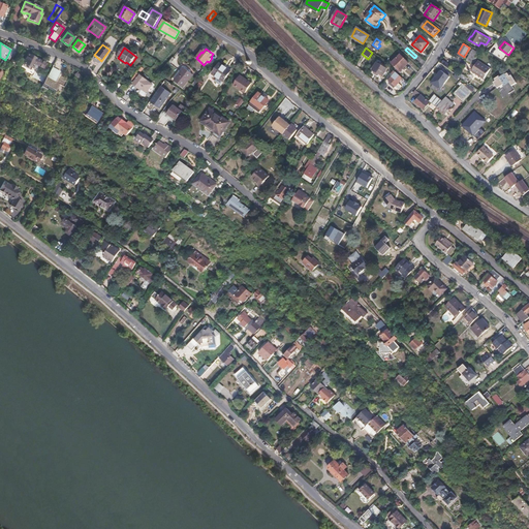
[(28,54),(24,63),(32,68),(33,67),(35,63),(36,64),(39,59),(28,54)]
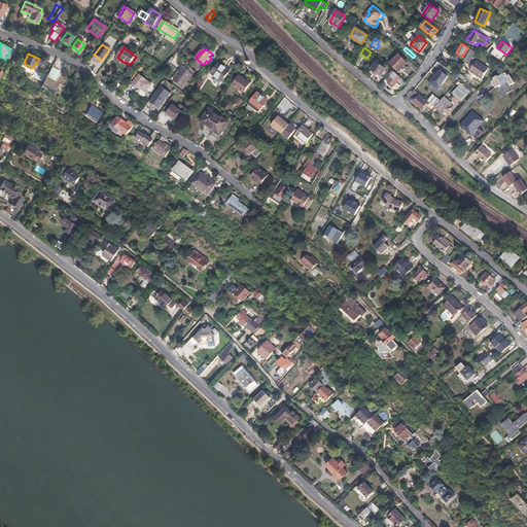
[(407,64),(398,55),(389,64),(397,72),(407,64)]
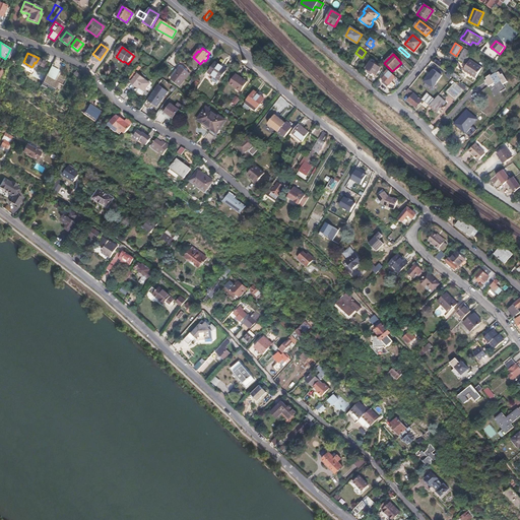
[(46,62),(39,58),(36,63),(38,64),(43,67),(46,62)]
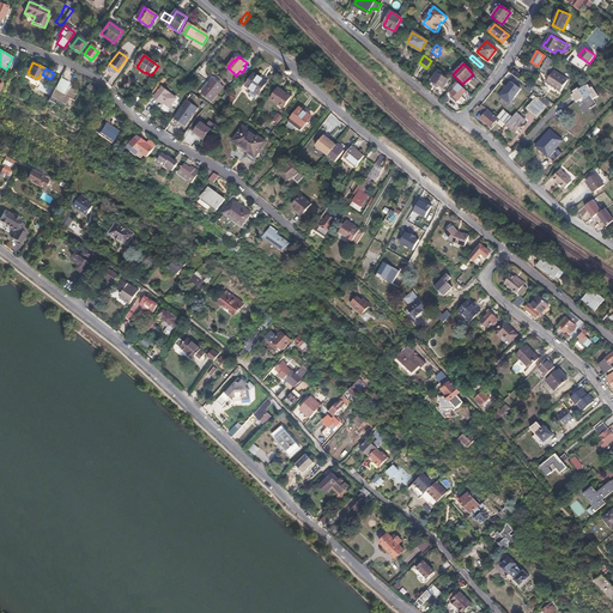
[(569,79),(554,71),(546,83),(562,91),(569,79)]
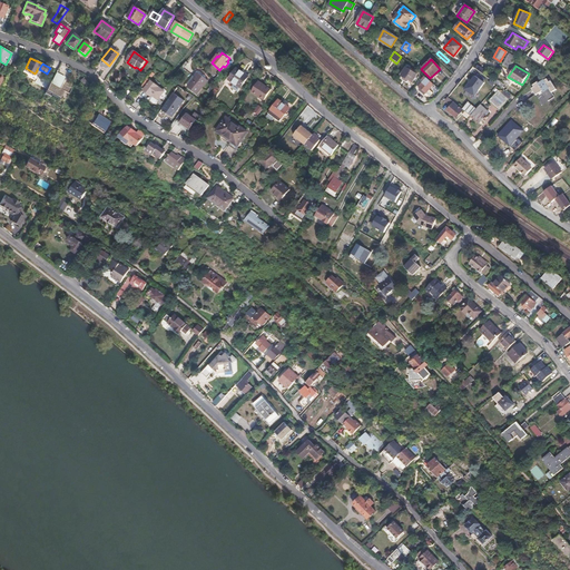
[(416,75),(405,68),(401,76),(412,82),(416,75)]
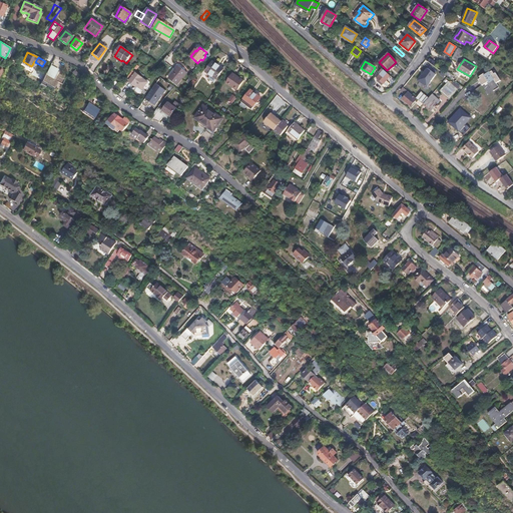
[(216,80),(223,69),(212,62),(205,72),(211,76),(216,80)]
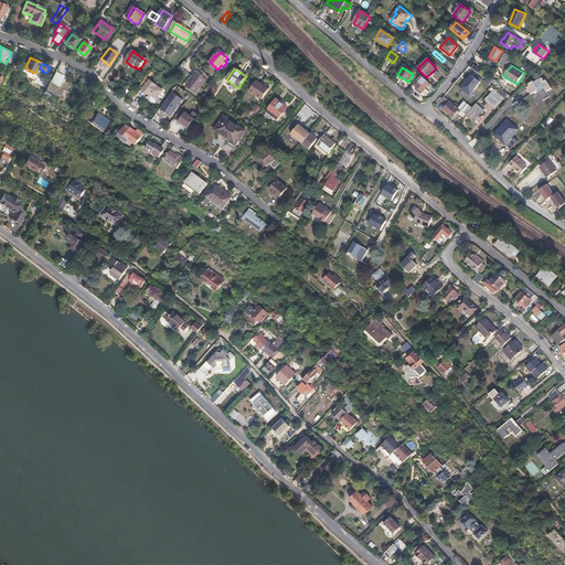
[(59,71),(56,70),(50,82),(44,91),(50,94),(55,85),(59,78),(61,75),(57,73),(59,71)]
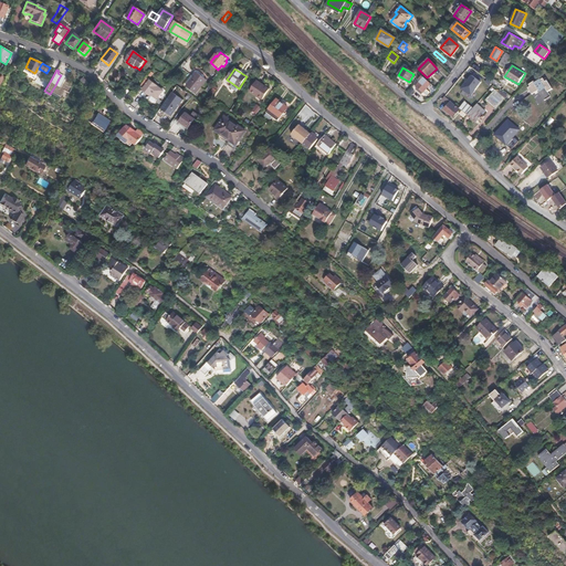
[(197,93),(208,79),(198,71),(187,84),(197,93)]
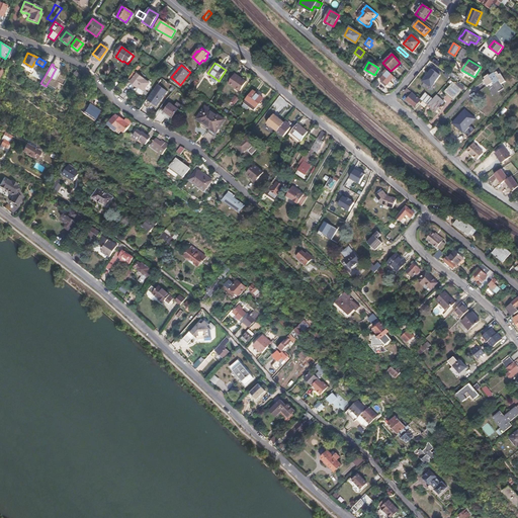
[(203,65),(196,72),(199,74),(206,68),(203,65)]
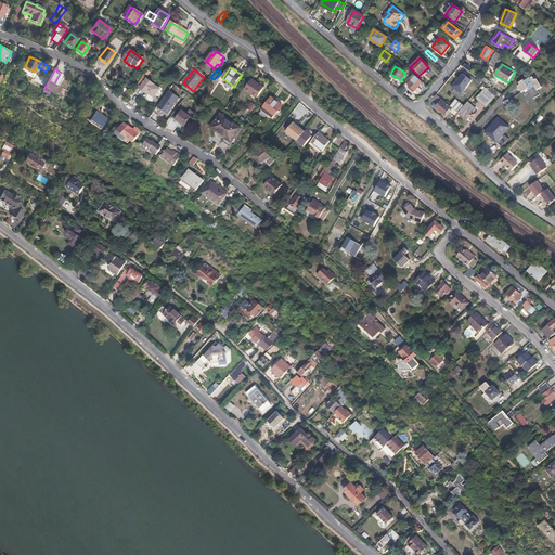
[(64,76),(60,74),(54,84),(59,86),(64,76)]
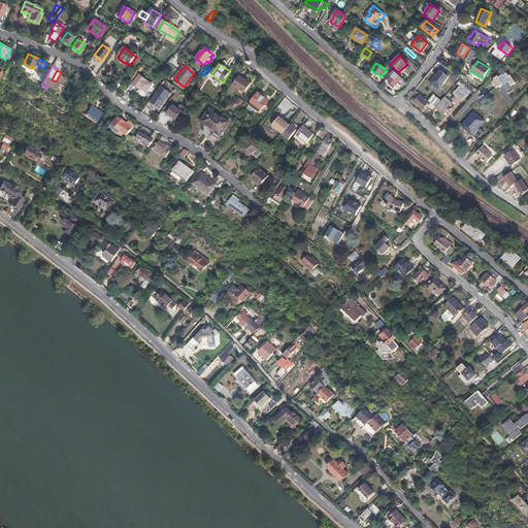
[(440,70),(437,74),(436,74),(430,83),(439,90),(449,76),(440,70)]
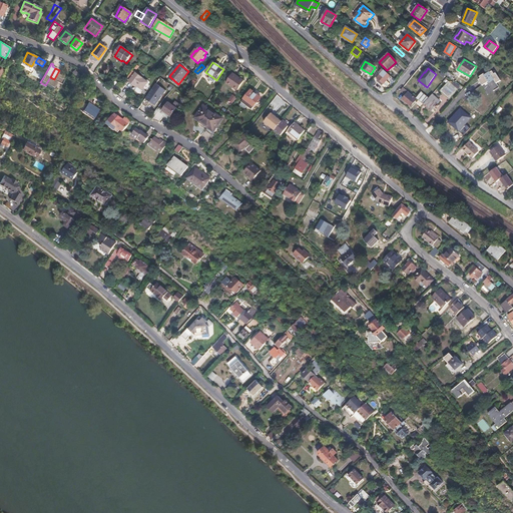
[(81,77),(75,69),(72,72),(78,79),(81,77)]
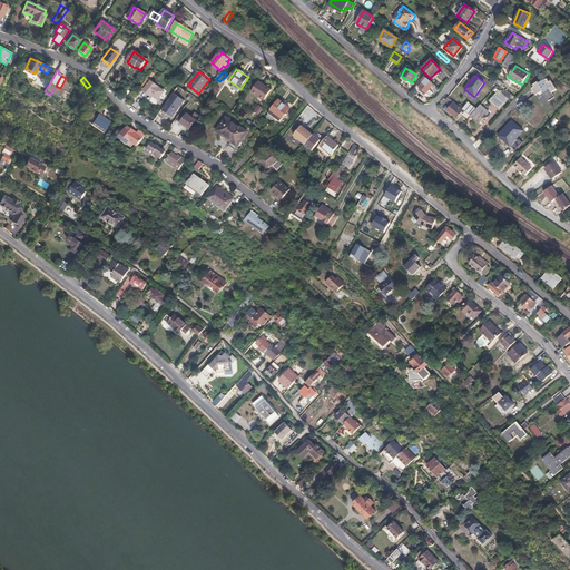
[(425,79),(424,78),(419,84),(420,85),(419,87),(426,94),(433,86),(426,79),(425,79)]
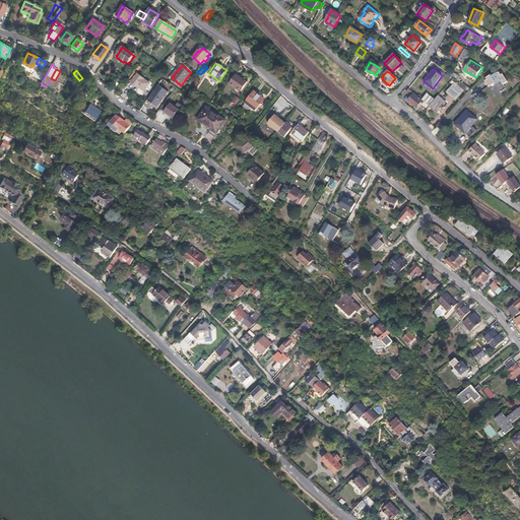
[(143,92),(149,84),(137,75),(131,83),(137,88),(138,88),(143,92)]
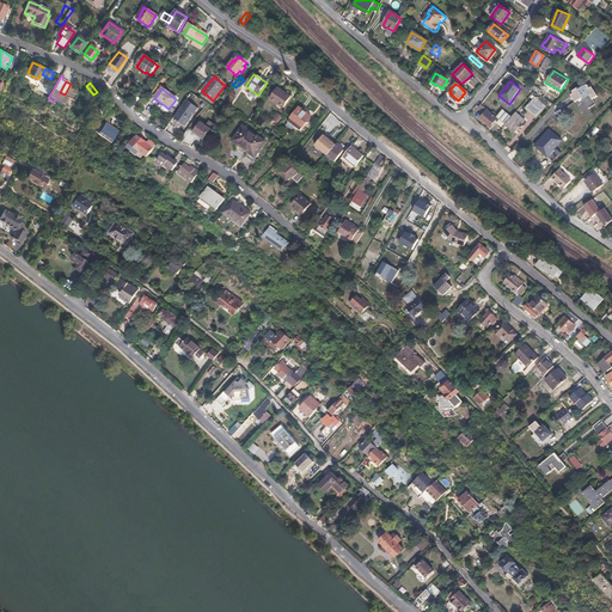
[(285,110),(292,98),(277,89),(270,101),(285,110)]
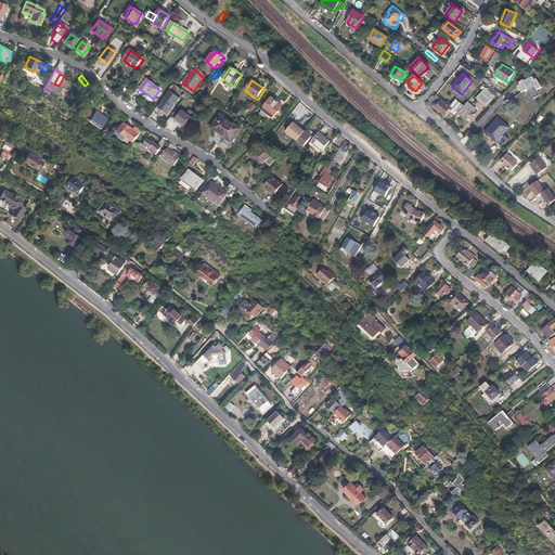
[(129,91),(133,85),(130,81),(125,88),(129,91)]
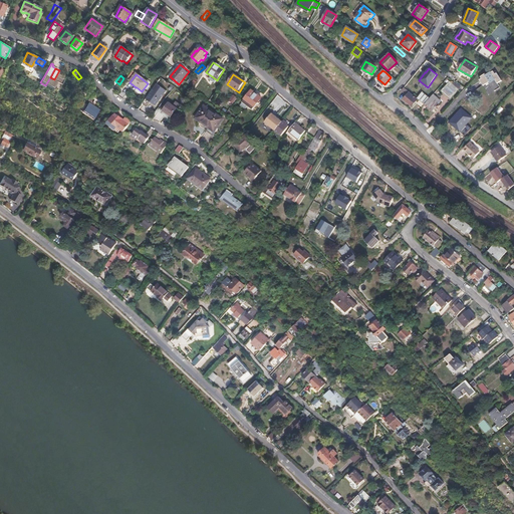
[(383,85),(387,88),(393,81),(390,79),(383,85)]
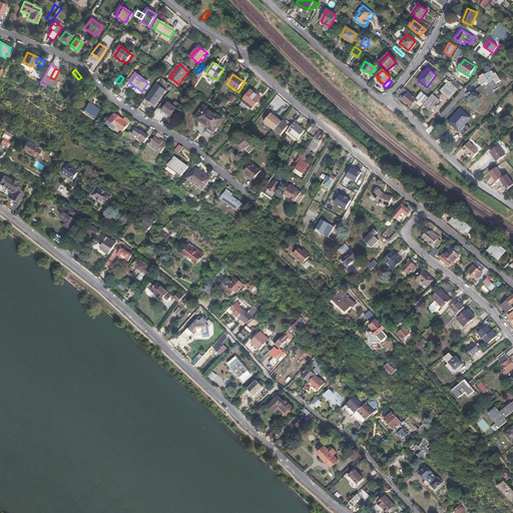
[(155,93),(160,87),(156,84),(146,99),(149,101),(155,93)]
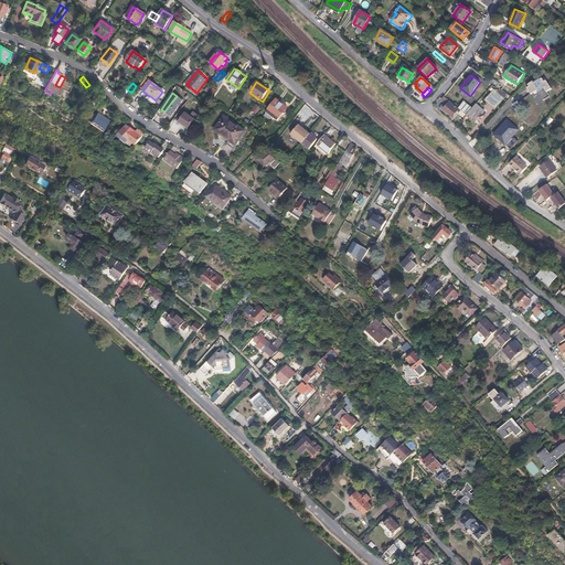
[(183,100),(177,96),(171,103),(164,112),(172,117),(182,102),(183,100)]
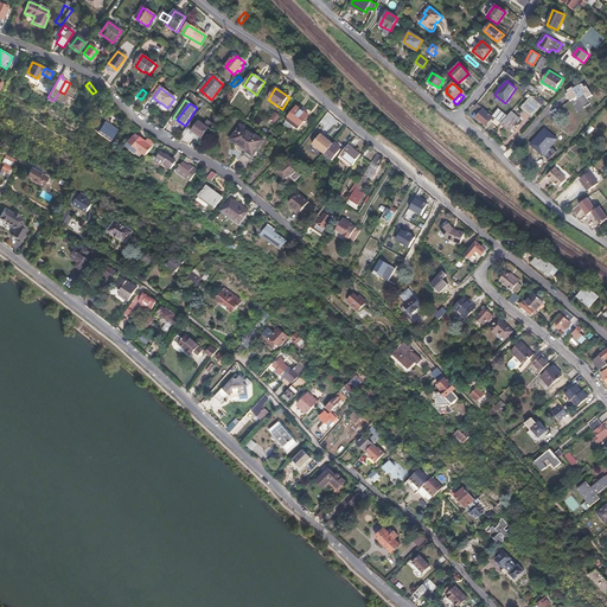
[(493,119),(477,104),(474,108),(480,113),(478,117),(486,126),(493,119)]
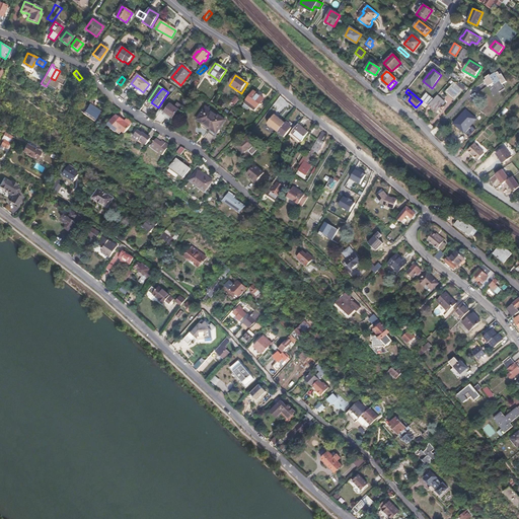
[(254,112),(264,99),(253,92),(242,106),(249,113),(251,108),(254,112)]
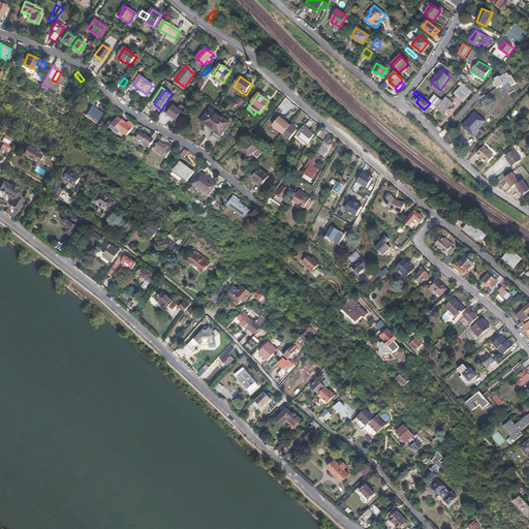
[(434,96),(429,102),(436,109),(442,102),(434,96)]
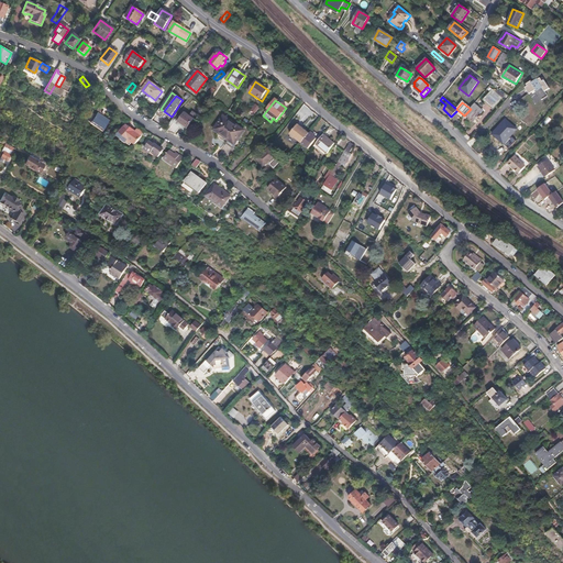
[(483,111),(474,103),(471,109),(464,116),(473,122),(483,111)]
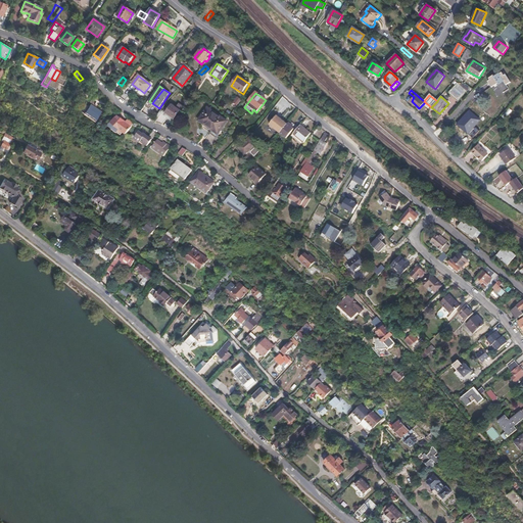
[(93,106),(96,102),(91,99),(89,103),(90,104),(84,113),(96,121),(101,111),(93,106)]
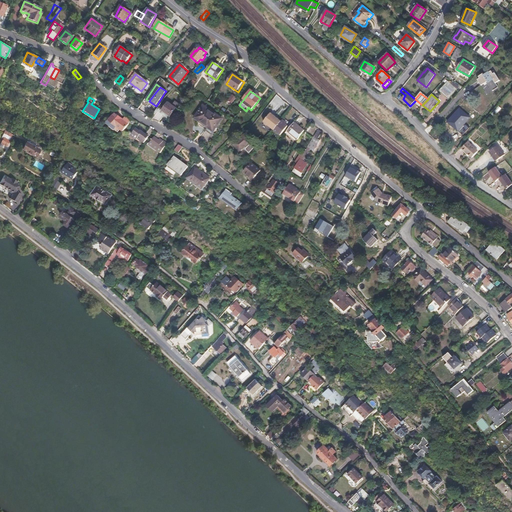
[(271,111),(277,104),(273,100),(267,107),(271,111)]
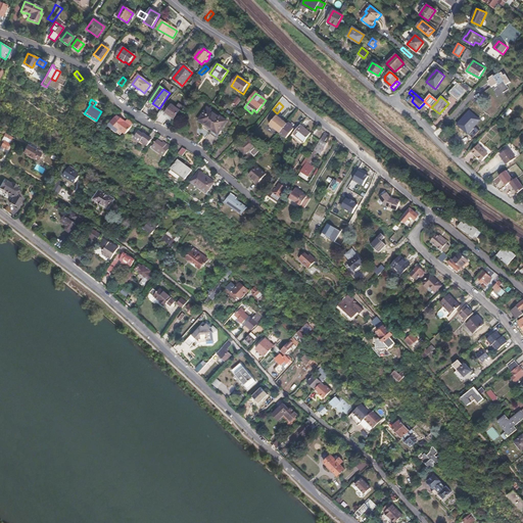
[(150,106),(147,104),(145,107),(155,113),(159,108),(152,103),(150,106)]
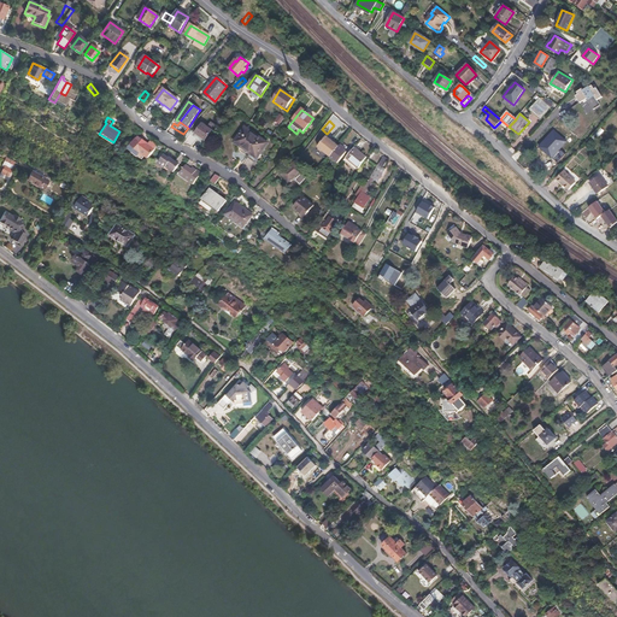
[(217,125),(213,123),(209,129),(206,127),(199,136),(205,140),(217,125)]
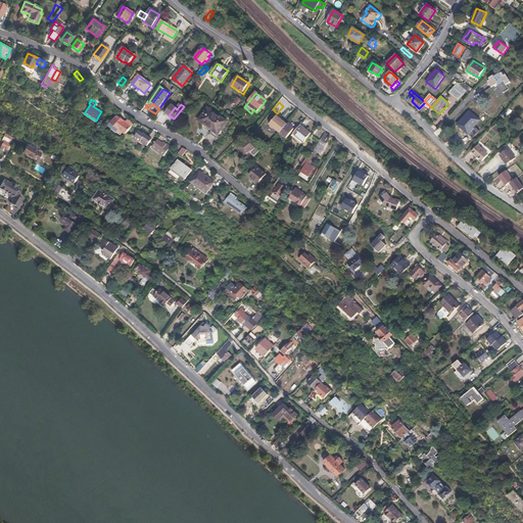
[(216,137),(227,122),(208,108),(199,122),(211,130),(209,133),(216,137)]
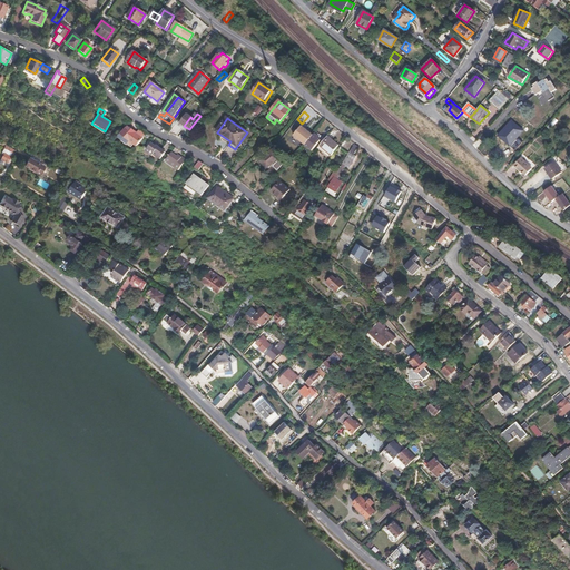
[(550,129),(559,121),(557,118),(548,126),(550,129)]
